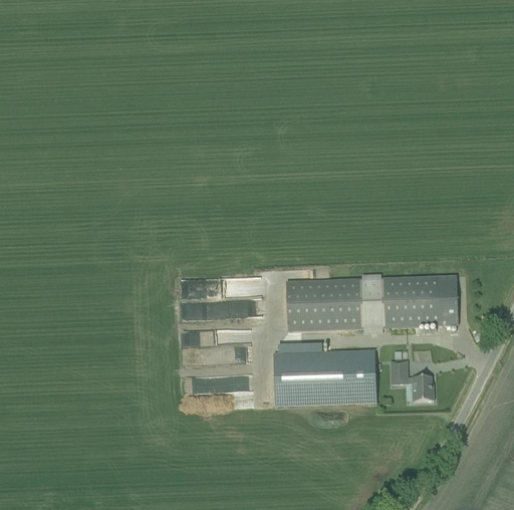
[(286,281),(288,331),(362,328),(363,332),(382,331),(382,327),(458,324),(456,275),(380,278),(380,274),(360,275),(360,279),(286,281)]
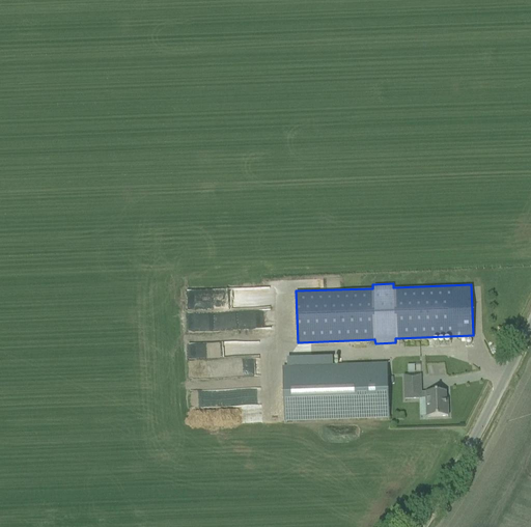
[(221,357),(190,359),(191,373),(221,372),(221,357)]
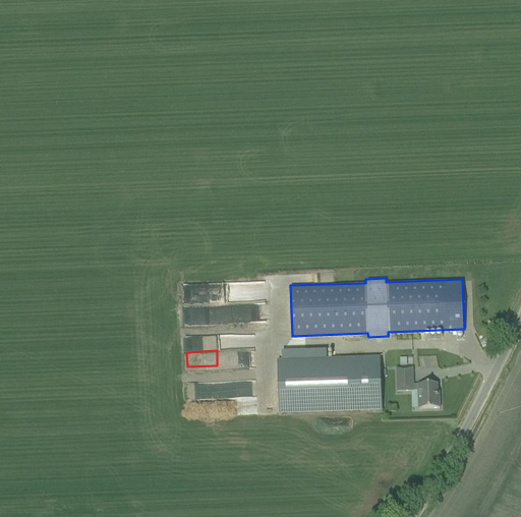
[(277,360),(279,410),(382,407),(380,356),(277,360)]
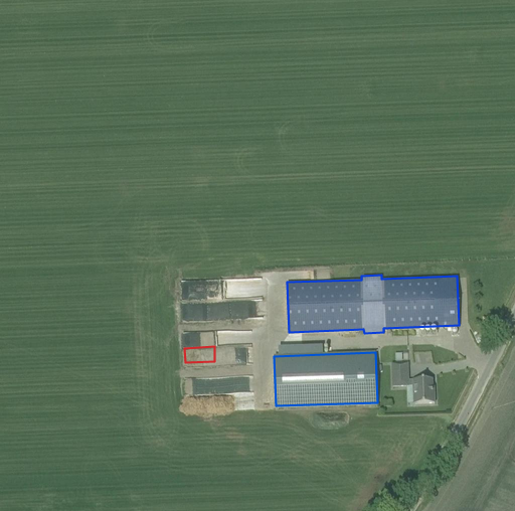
[(392,362),(392,384),(408,383),(407,377),(407,361),(392,362)]
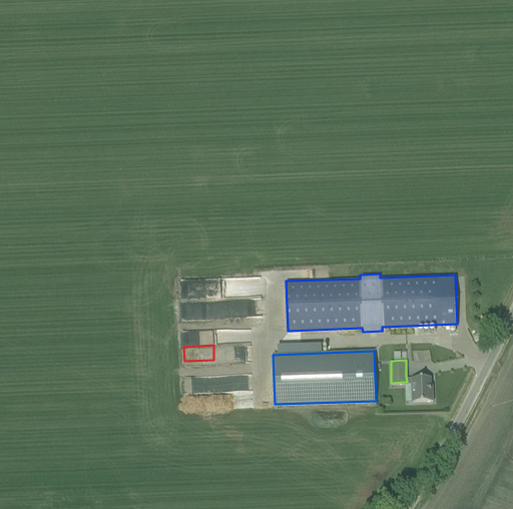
[(411,376),(406,376),(407,382),(412,382),(412,387),(415,387),(415,400),(433,399),(432,389),(432,390),(431,390),(431,389),(431,383),(430,376),(411,376)]
